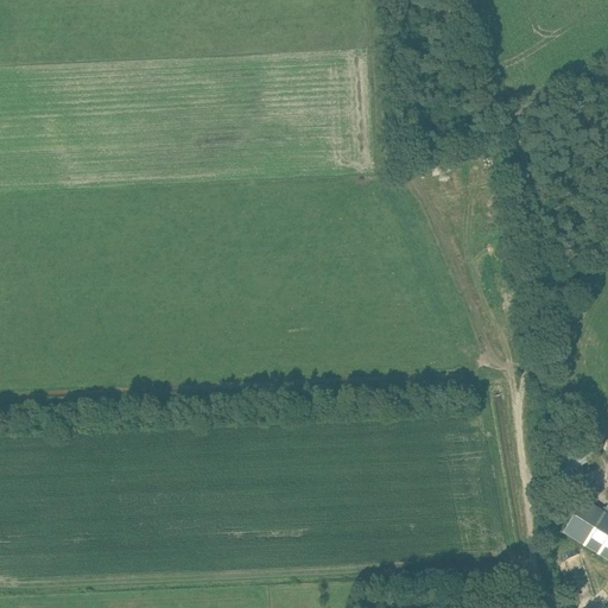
[(584,448),(561,462),(567,472),(590,456),(584,448)]
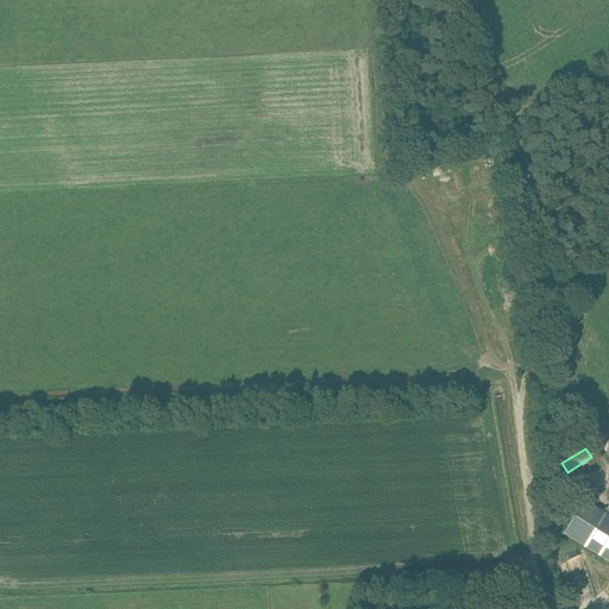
[(569,504),(575,501),(571,493),(565,496),(569,504)]
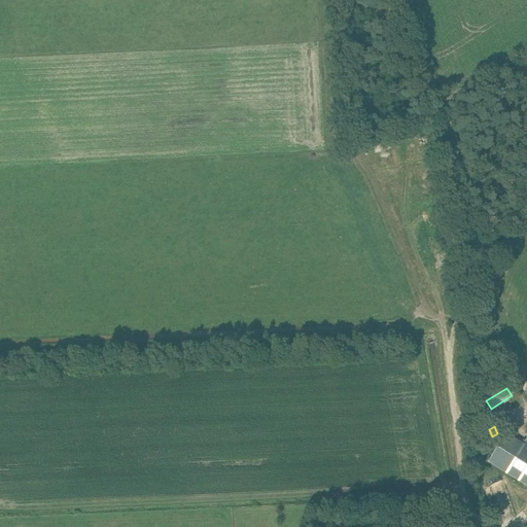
[(526,443),(525,442),(522,445),(504,434),(487,462),(526,487),(526,443)]
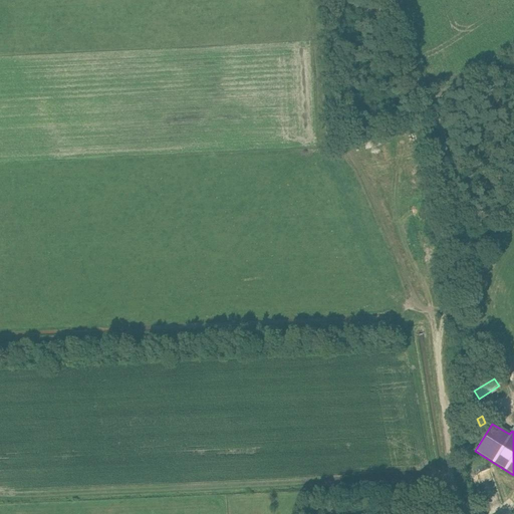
[(305,504),(304,513),(312,513),(313,504),(305,504)]
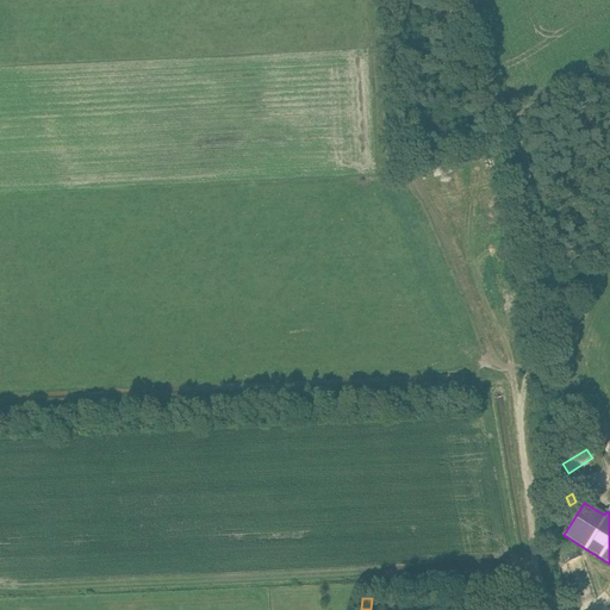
[(391,598),(390,609),(399,609),(399,598),(391,598)]
